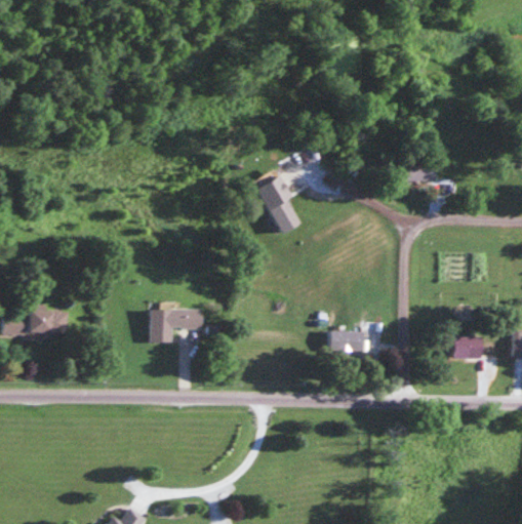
[(434,180),(434,157),(406,157),(406,180),(434,180)]
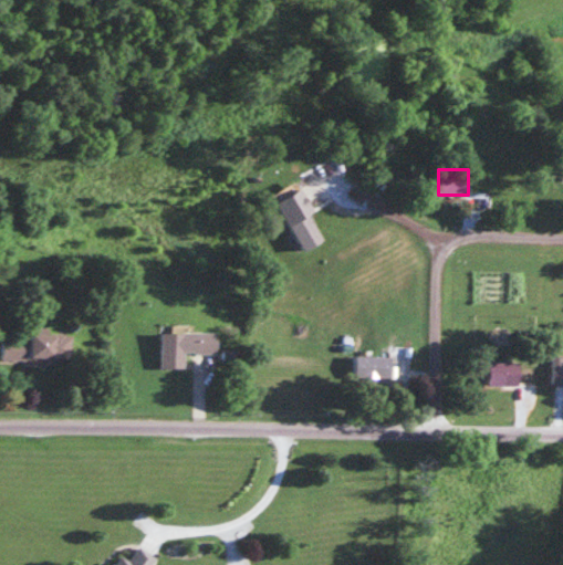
[(311,215),(315,212),(303,189),(278,202),(304,252),(325,241),(311,215)]
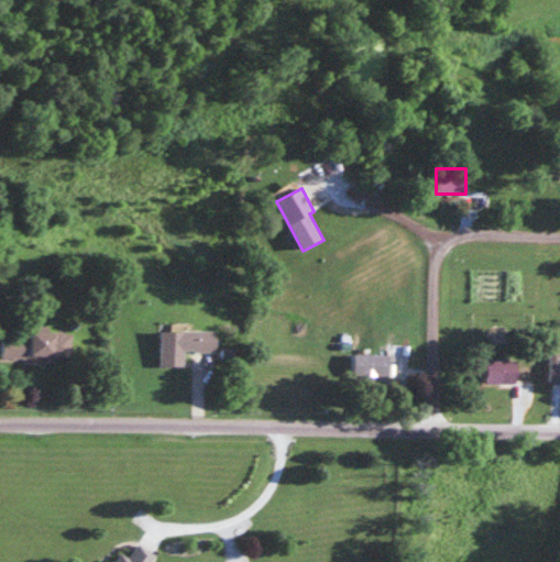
[(185,367),(185,352),(217,352),(217,331),(161,331),(161,367),(185,367)]
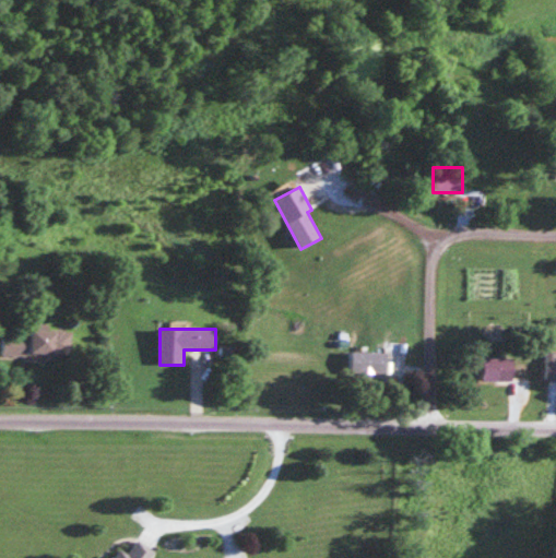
[(71,331),(30,331),(30,335),(4,335),(4,356),(70,356),(71,331)]
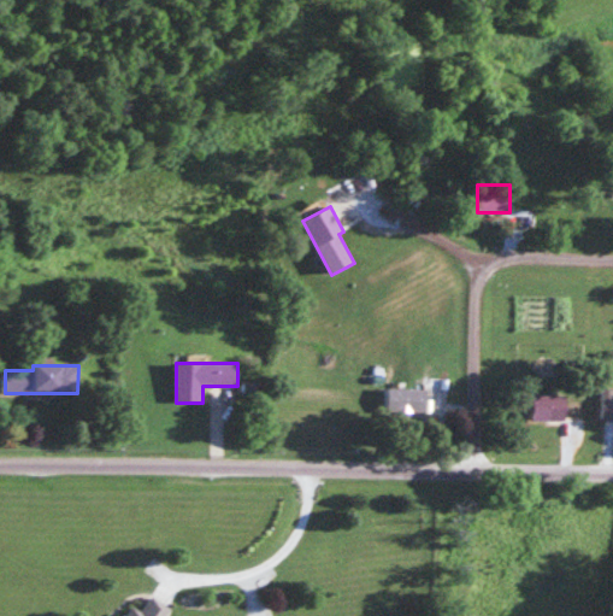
[(428,389),(387,389),(387,414),(428,414),(428,389)]
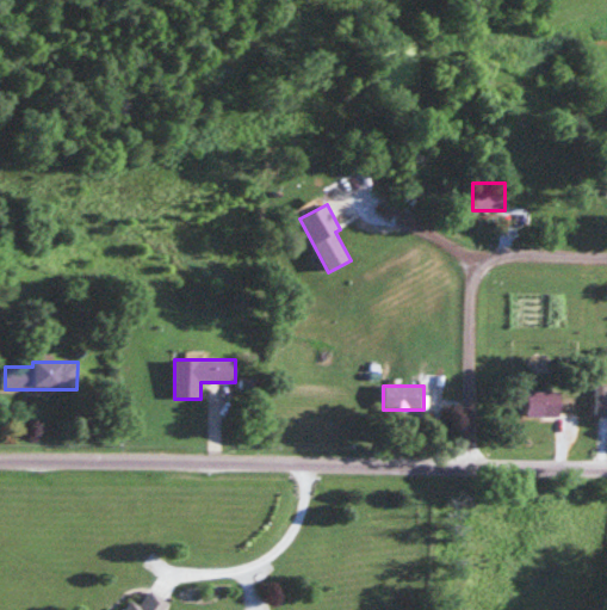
[(528,416),(576,416),(576,393),(528,393),(528,416)]
